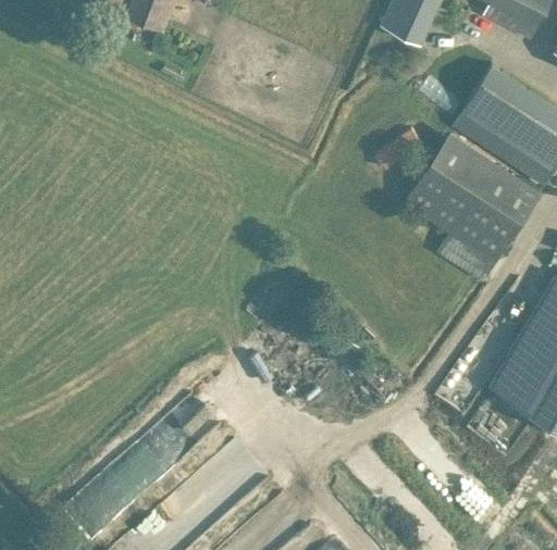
[(86,0),(86,1),(122,14),(127,0),(86,0)]
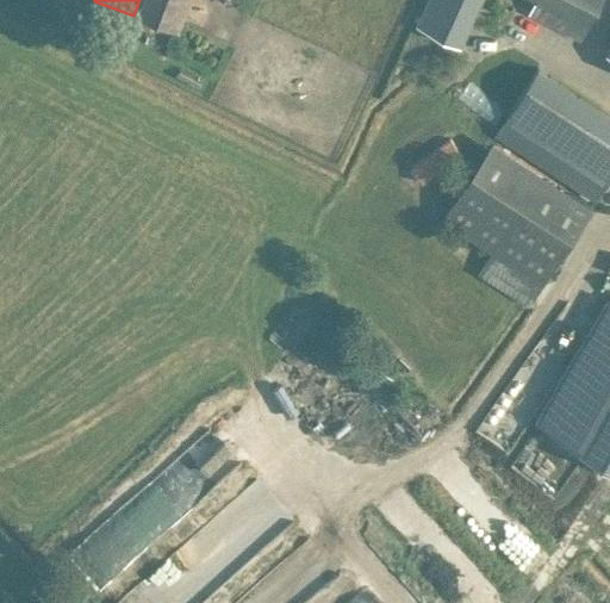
[(144,0),(136,23),(180,39),(194,0),(144,0)]
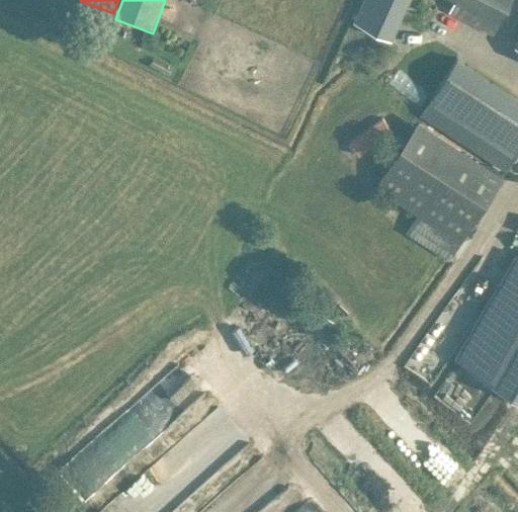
[(366,0),(354,27),(393,45),(412,0),(366,0)]
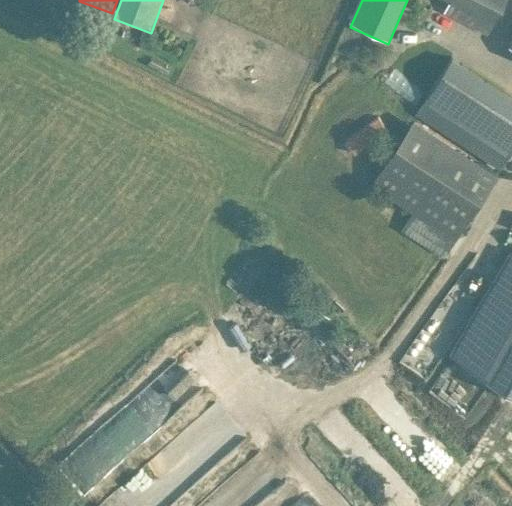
[(444,18),(488,41),(495,27),(504,9),(508,0),(441,0),(450,5),(444,18)]
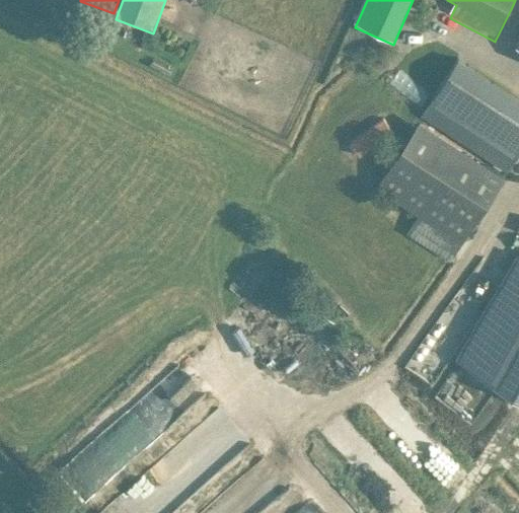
[(518,103),(458,64),(423,119),(510,175),(518,160),(518,103)]
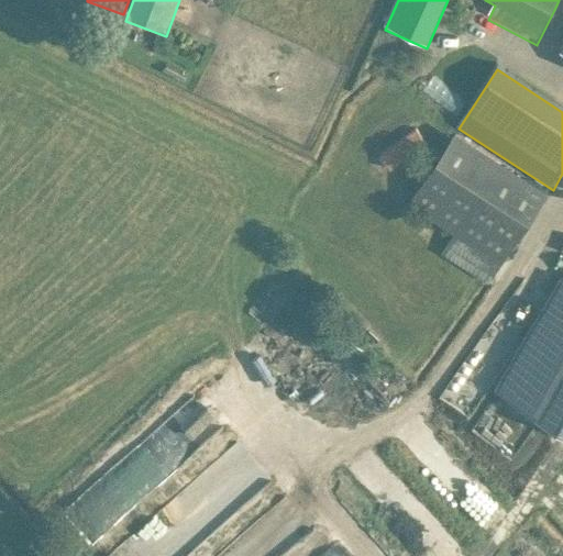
[(501,269),(549,197),(455,135),(408,208),(501,269)]
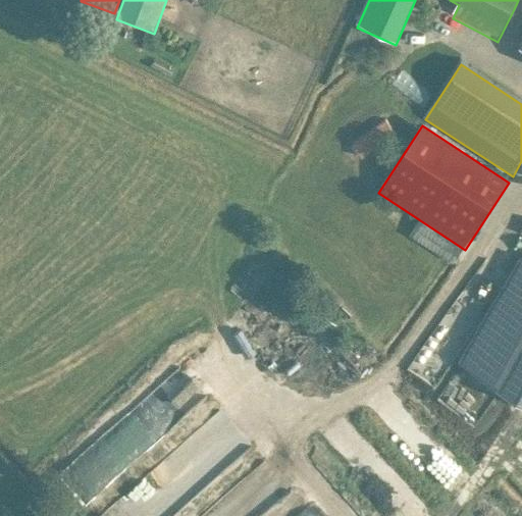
[(482,326),(460,365),(521,401),(521,258),(503,292),(482,326)]
